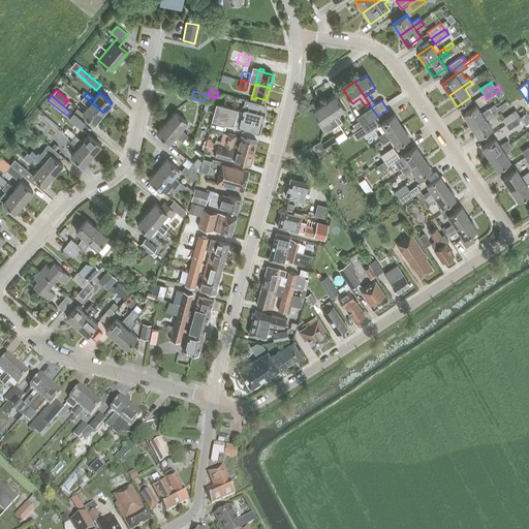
[(323,103),(338,124),(342,122),(336,114),(344,109),(335,95),(323,103)]
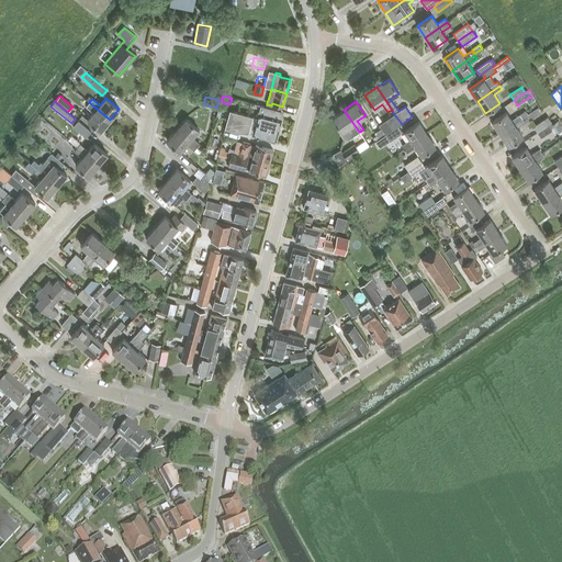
[(100,131),(110,120),(89,102),(86,107),(93,113),(87,120),(100,131)]
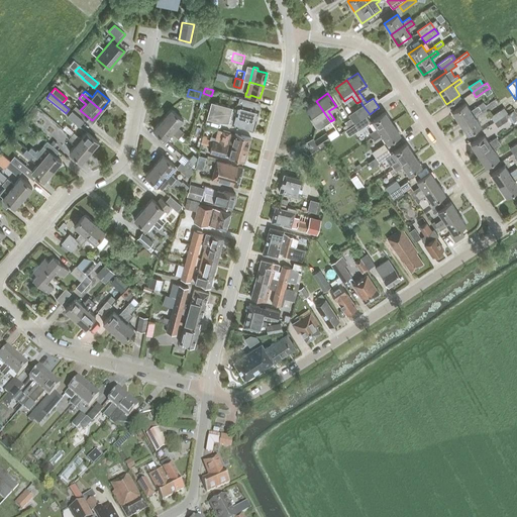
[(232,107),(211,102),(206,118),(220,121),(227,122),(228,122),(232,123),(231,125),(252,130),(259,109),(252,107),(254,101),(242,98),(240,104),(237,103),(235,112),(231,111),(232,107)]
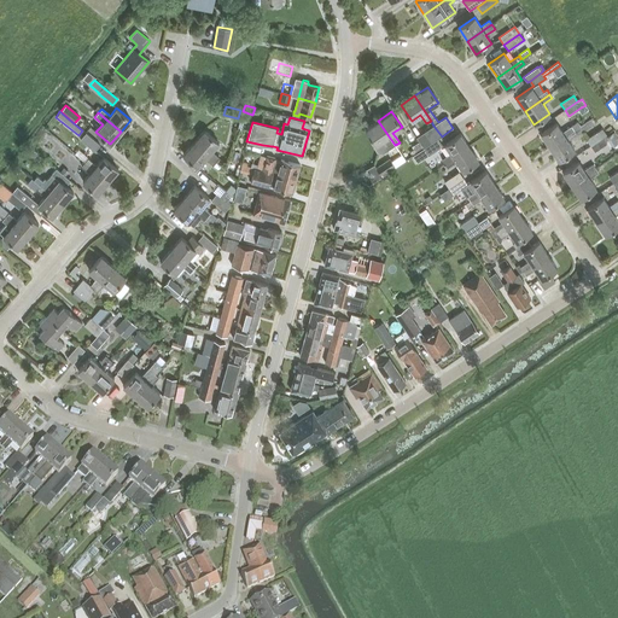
[(596,123),(593,118),(575,130),(578,135),(596,123)]
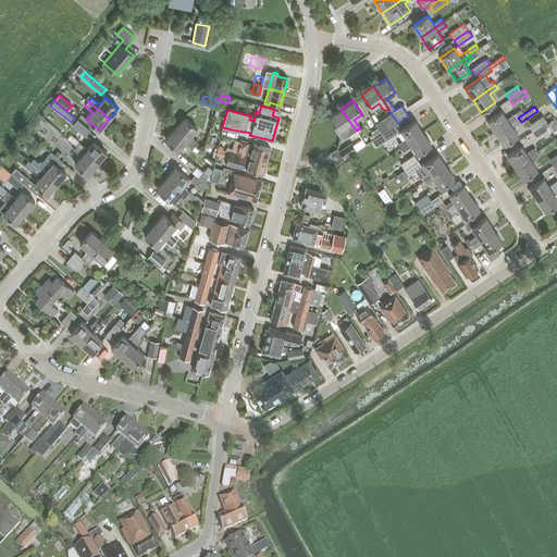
[(345,138),(356,131),(341,109),(329,116),(338,131),(336,132),(339,138),(345,138)]
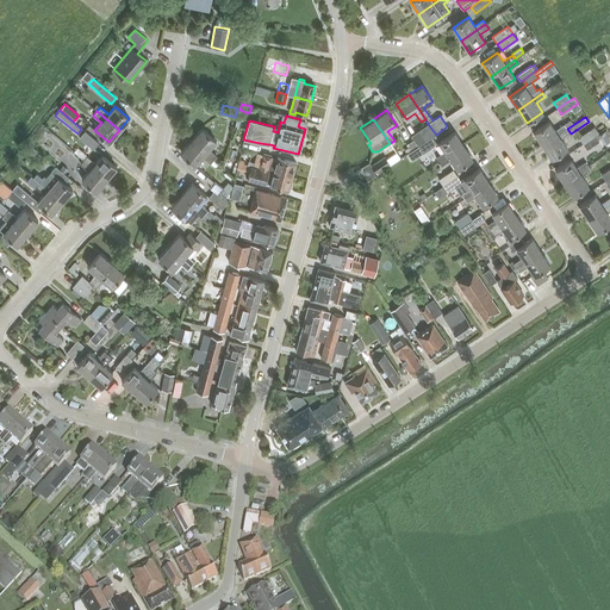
[(542,145),(566,129),(564,124),(555,130),(549,122),(534,132),(542,145)]
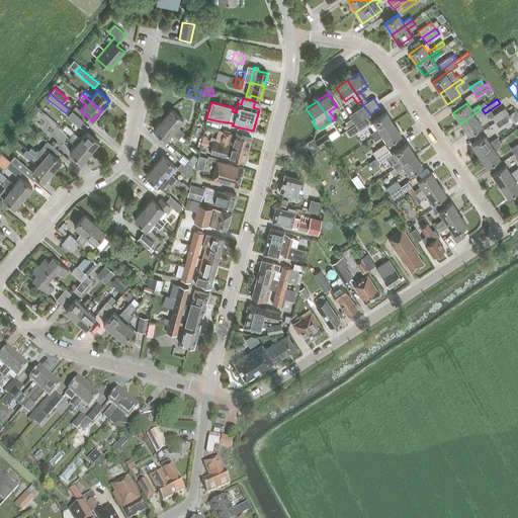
[(366,116),(370,114),(363,105),(349,115),(351,119),(355,124),(366,116)]
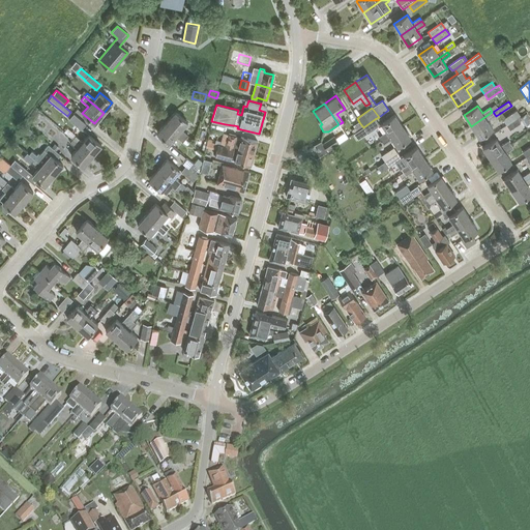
[(517,118),(520,116),(517,111),(502,120),(506,125),(517,118)]
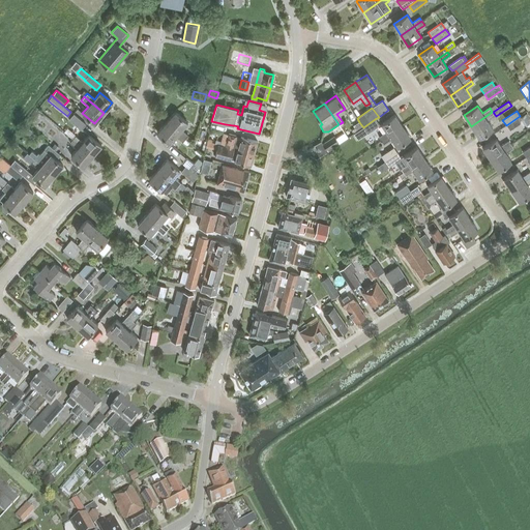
[(185,139),(188,136),(181,129),(187,122),(175,112),(166,122),(185,139)]
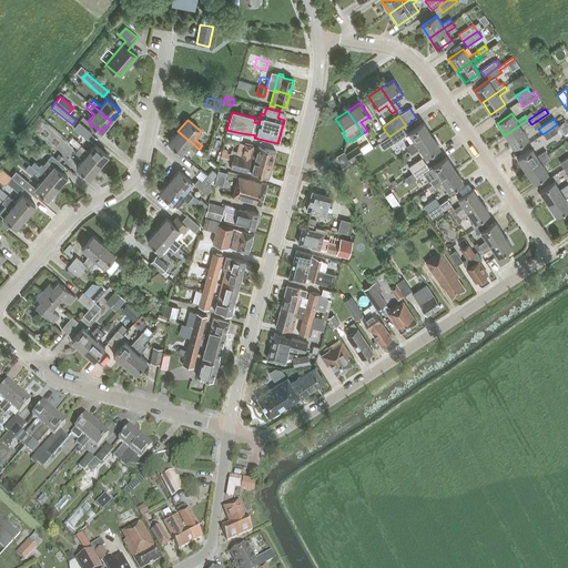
[(521,130),(530,123),(527,120),(505,135),(514,148),(527,138),(521,130)]
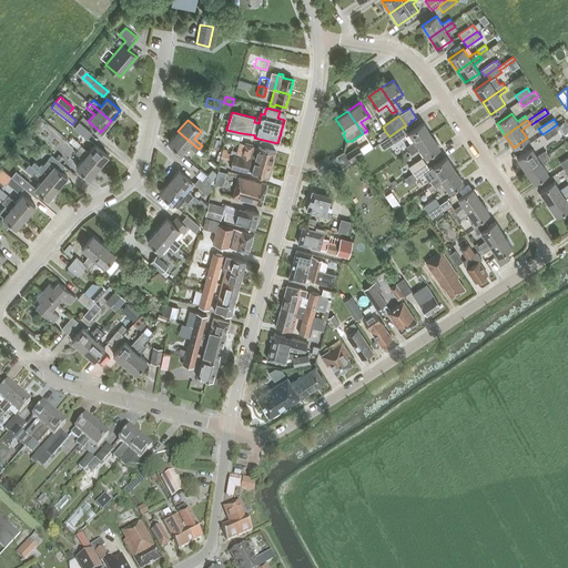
[(87,139),(92,133),(79,122),(74,129),(87,139)]
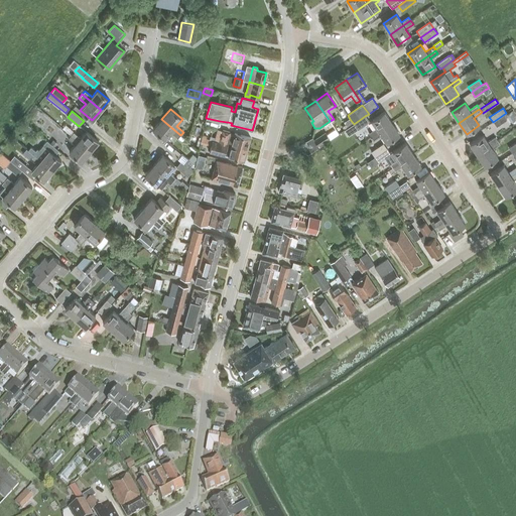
[(371,137),(391,123),(384,112),(371,121),(376,128),(369,133),(371,137)]
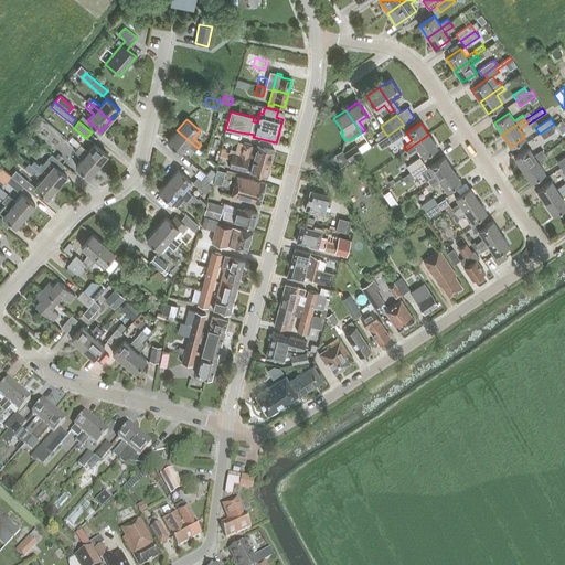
[(560,135),(564,130),(560,123),(554,126),(560,135)]
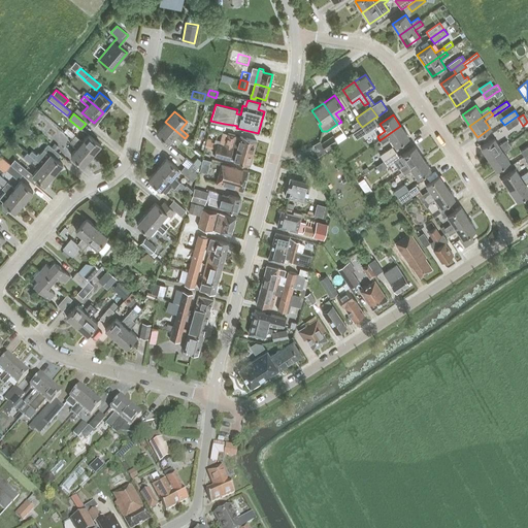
[(518,123),(515,118),(504,125),(507,130),(518,123)]
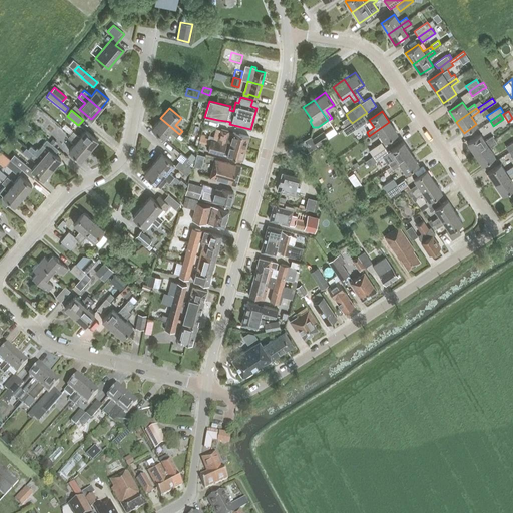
[(350,132),(356,129),(367,121),(363,115),(352,123),(347,127),(350,132)]
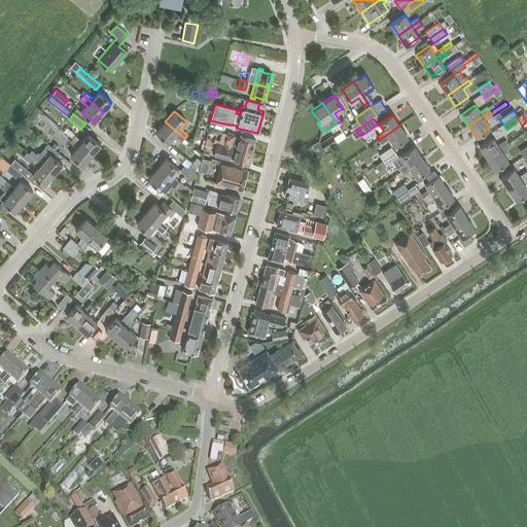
[(181,141),(184,138),(165,121),(156,132),(169,142),(175,135),(181,141)]
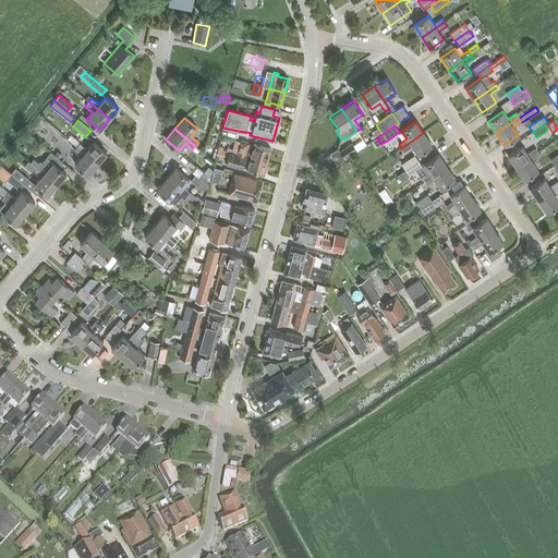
[(377,138),(383,134),(378,129),(370,134),(374,140),(377,138)]
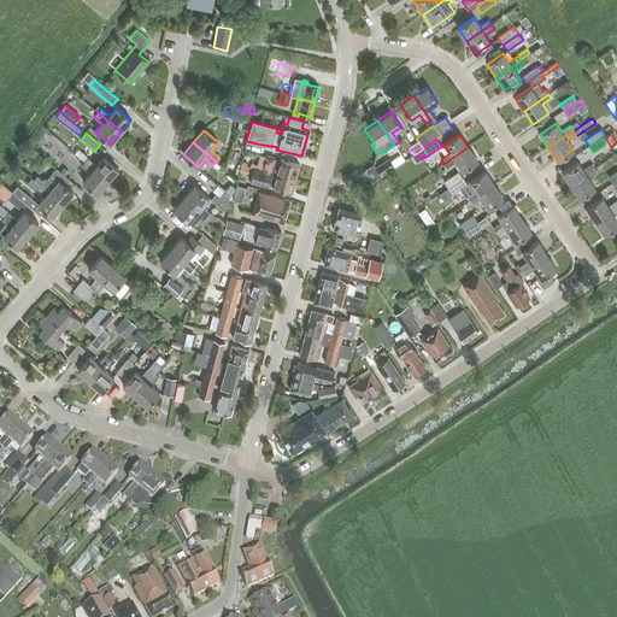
[(25,152),(34,158),(39,153),(30,147),(25,152)]
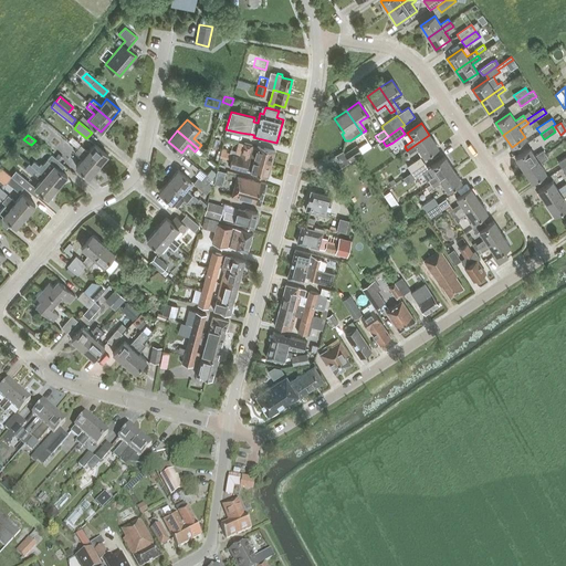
[(423,156),(438,147),(429,135),(407,150),(409,154),(418,148),(423,156)]
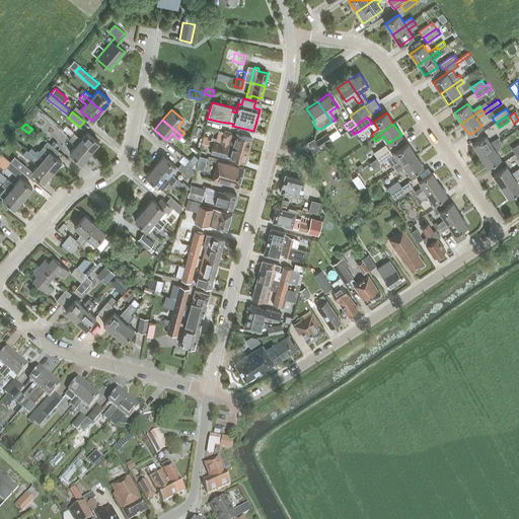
[(251,139),(231,133),(223,131),(220,143),(248,151),(251,139)]
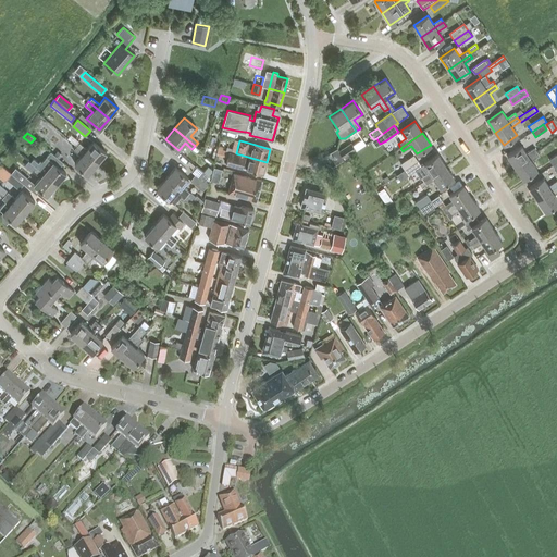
[(343,158),(355,150),(356,151),(364,145),(361,140),(353,147),(350,144),(338,151),(343,158)]
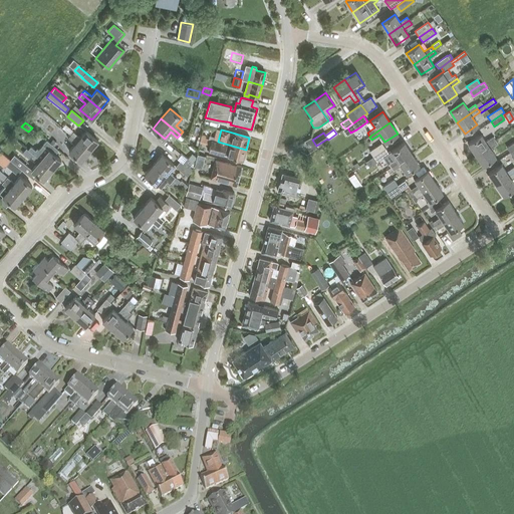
[(89,152),(97,142),(85,131),(80,138),(73,132),(70,136),(89,152)]
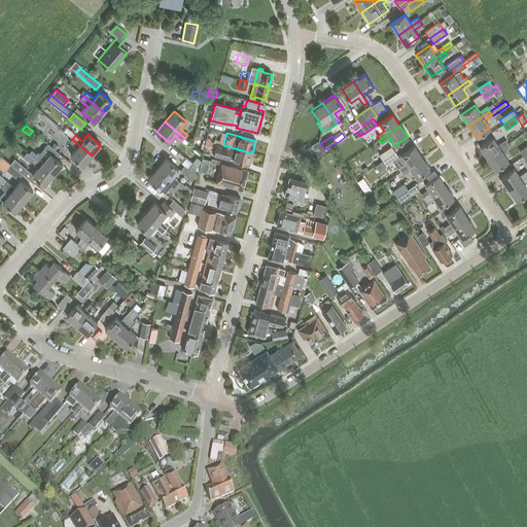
[(487,157),(507,144),(505,140),(498,145),(493,138),(480,147),(487,157)]
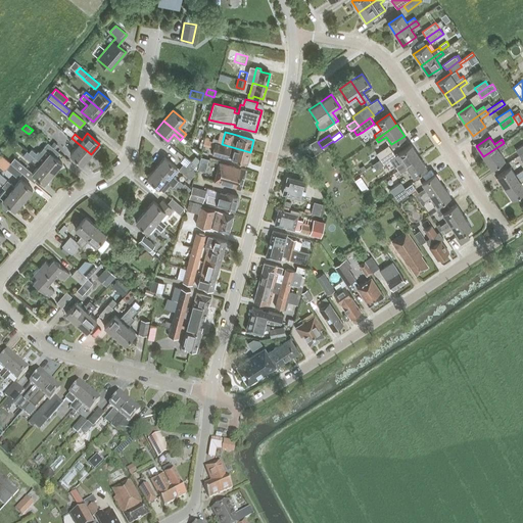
[(82,164),(91,154),(72,138),(68,141),(76,147),(69,153),(82,164)]
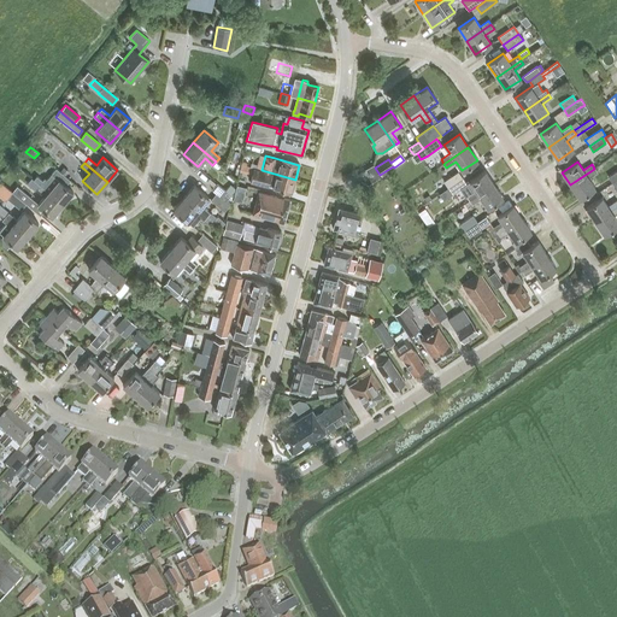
[(262,170),(254,169),(241,165),(239,172),(247,174),(247,172),(252,175),(250,182),(268,187),(268,184),(274,186),(272,188),(292,193),(295,180),(262,170)]
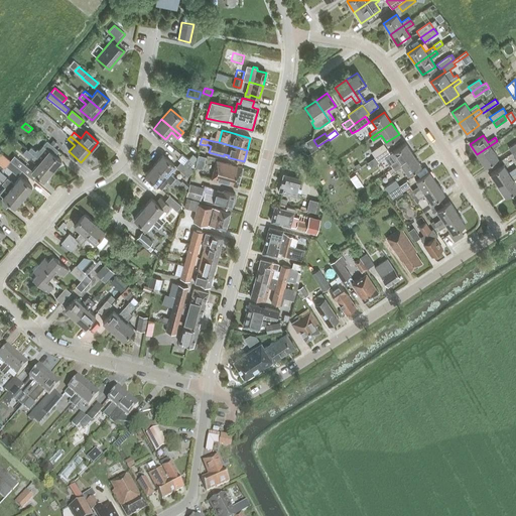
[(50,144),(46,141),(43,146),(38,151),(36,149),(35,151),(32,148),(29,151),(33,154),(33,155),(52,170),(60,160),(54,155),(58,151),(50,144)]
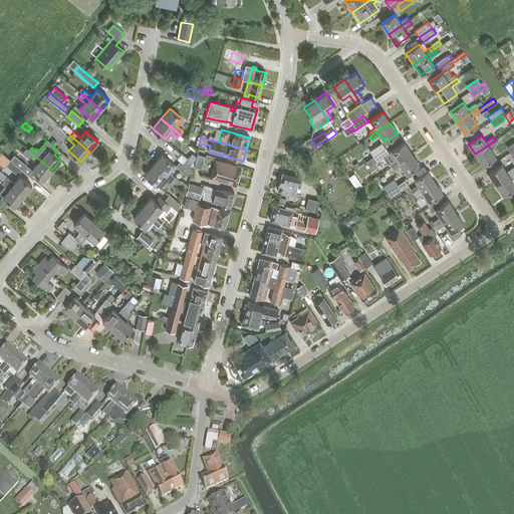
[(490,149),(498,144),(495,141),(475,154),(483,165),(495,157),(490,149)]
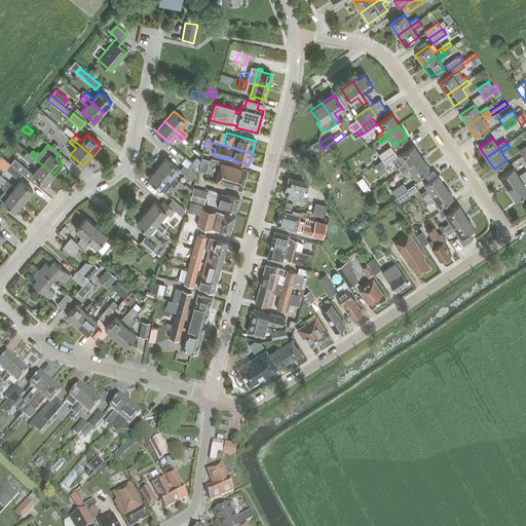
[(381,160),(395,152),(390,146),(378,155),(381,160)]
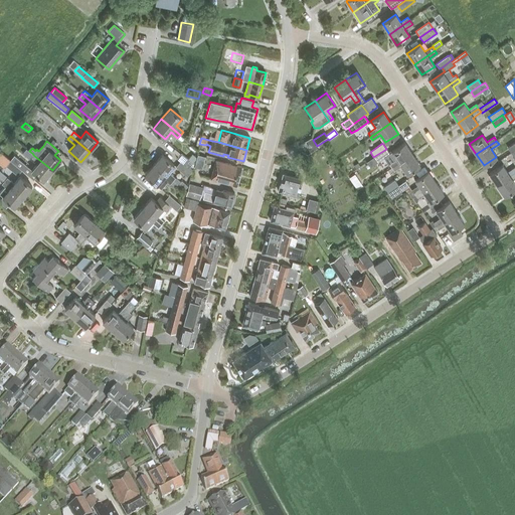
[(412,154),(404,143),(391,152),(389,154),(383,158),(388,165),(389,164),(391,168),(412,154)]
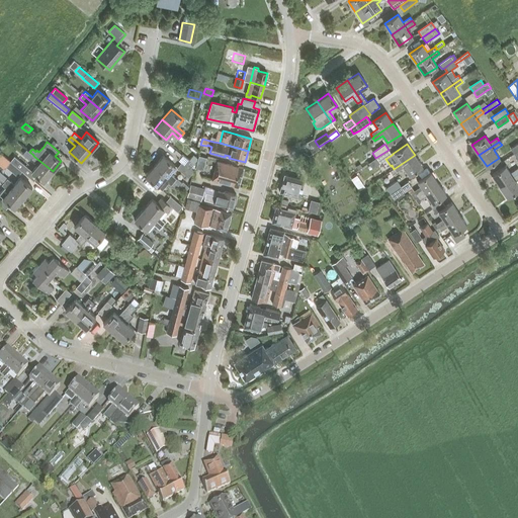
[(33,156),(20,145),(18,148),(37,165),(31,171),(17,159),(13,164),(33,181),(37,176),(44,182),(53,171),(33,156)]
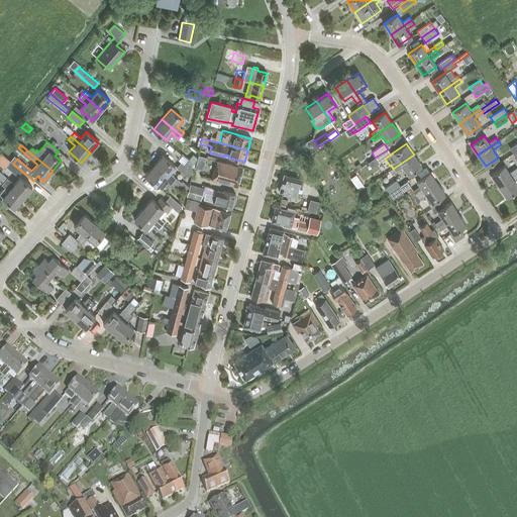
[(385,159),(391,154),(388,149),(375,158),(379,164),(385,159)]
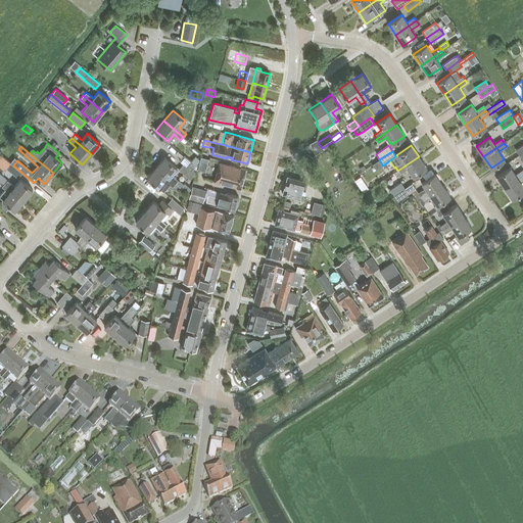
[(0,164),(4,170),(11,161),(1,152),(0,153),(0,164)]
